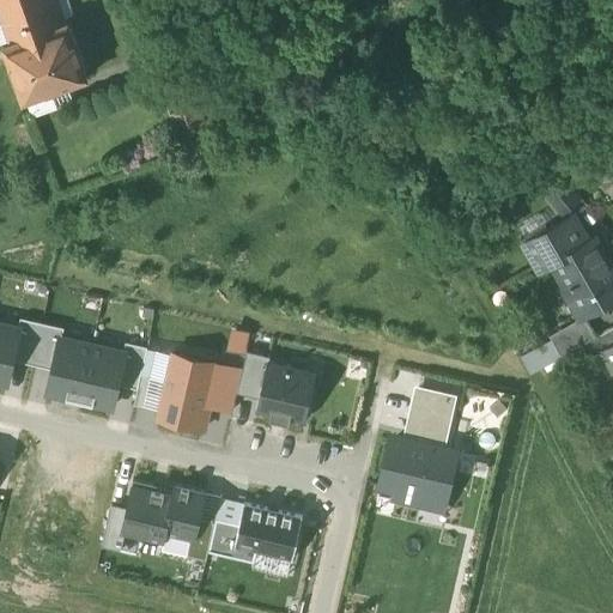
[(85,80),(56,0),(0,0),(0,7),(11,42),(0,46),(0,53),(17,103),(85,80)]
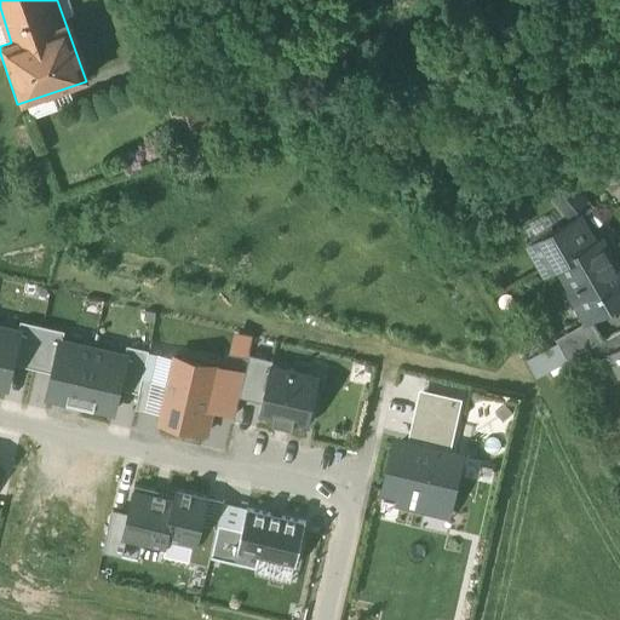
[(193,86),(164,96),(178,138),(207,128),(193,86)]
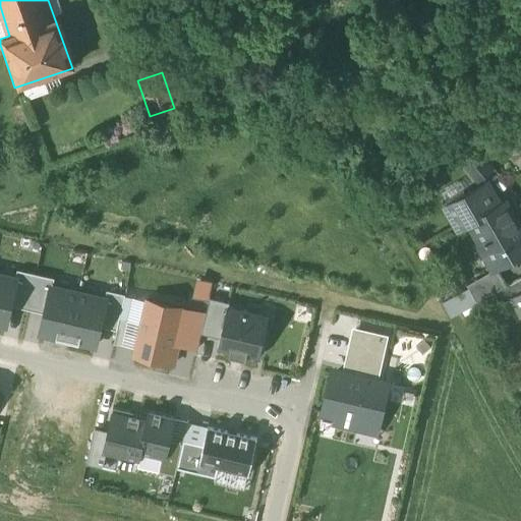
[(495,167),(476,146),(458,158),(469,171),(473,167),(481,177),(495,167)]
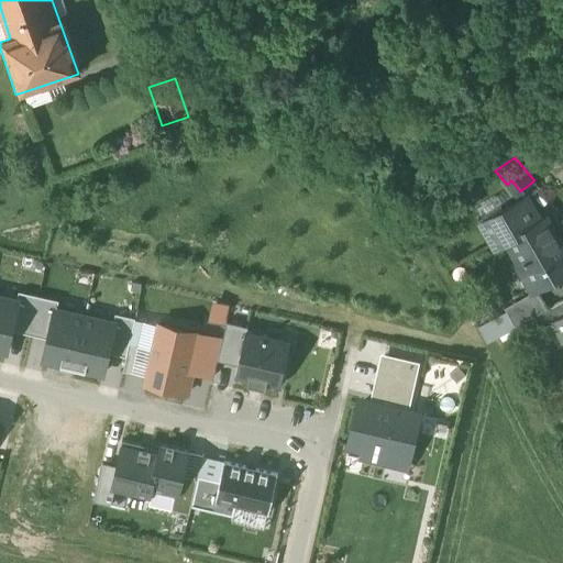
[(527,197),(482,223),(497,249),(508,242),(507,241),(541,221),(527,197)]
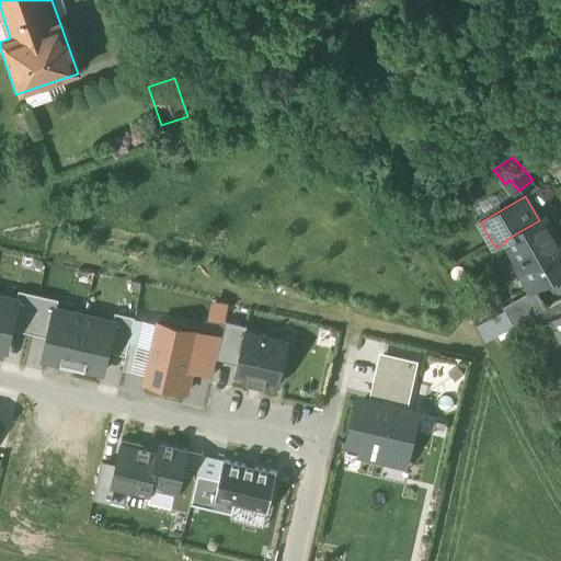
[(560,243),(545,218),(539,220),(505,240),(506,241),(518,262),(521,261),(535,287),(534,288),(534,289),(535,289),(560,273),(560,248),(559,243),(560,243)]
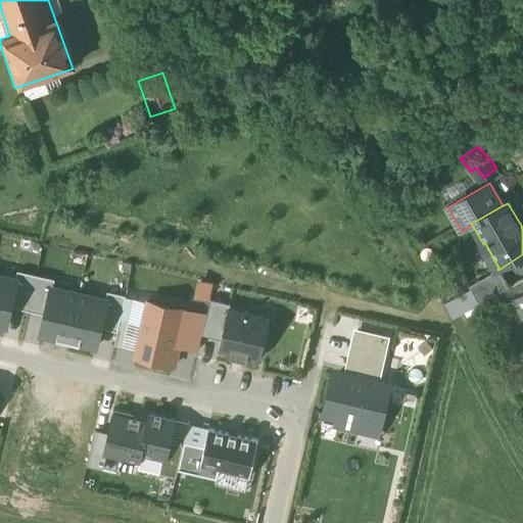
[(47,315),(53,287),(55,279),(17,270),(15,280),(9,305),(47,315)]
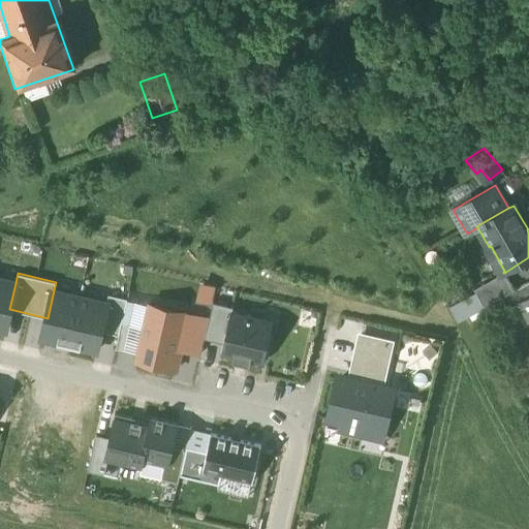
[(503,273),(475,289),(477,293),(485,308),(502,298),(515,290),(504,273),(503,273)]
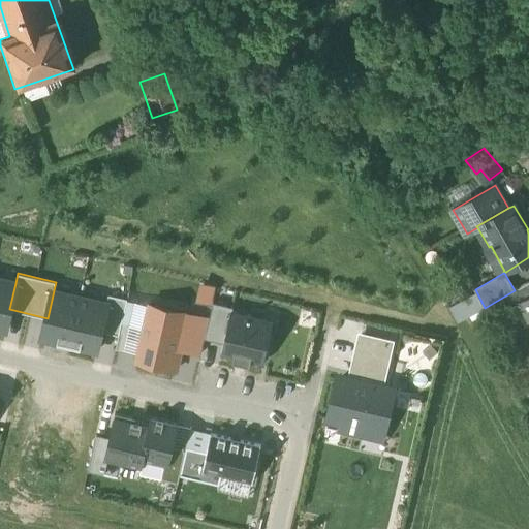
[(16,283),(0,279),(0,328),(4,330),(9,309),(16,283)]
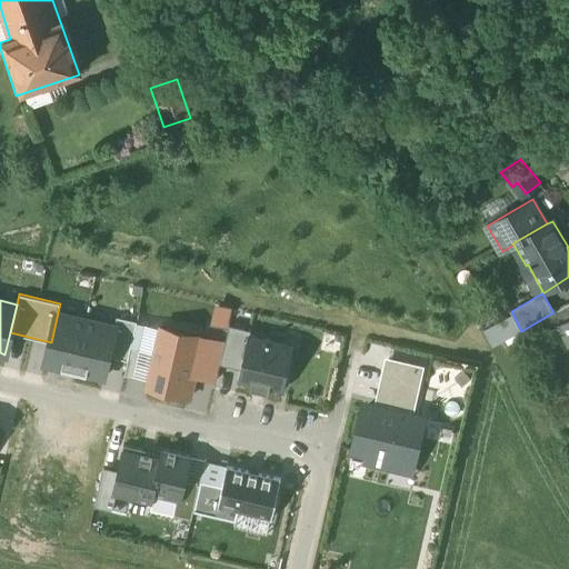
[(568,303),(553,312),(540,320),(548,333),(561,326),(560,323),(568,318),(568,303)]
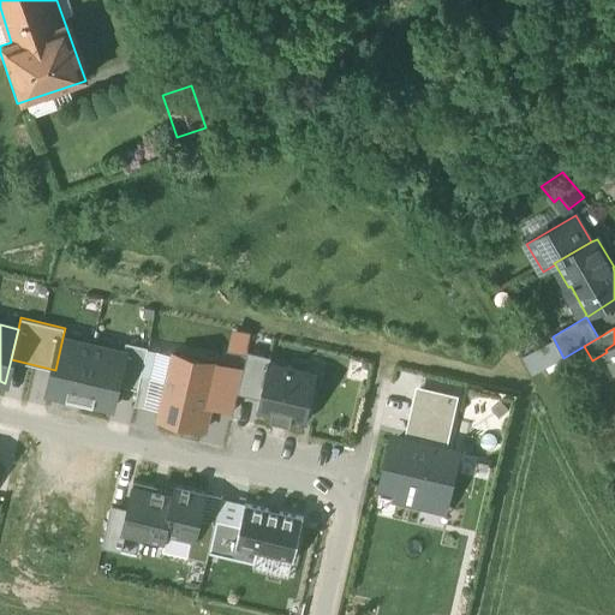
[(49,392),(82,399),(93,345),(63,338),(55,370),(49,392)]
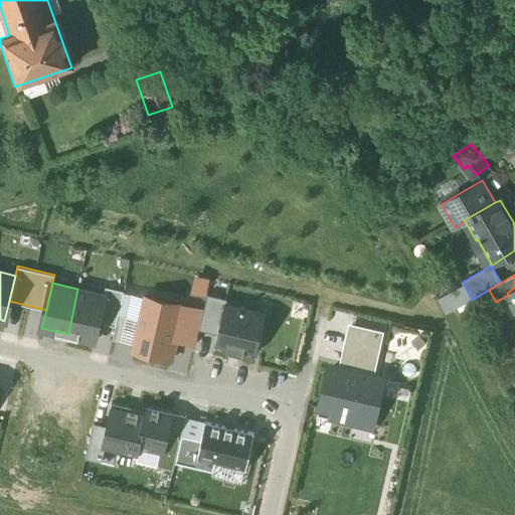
[(465,286),(439,300),(446,315),(472,300),(465,286)]
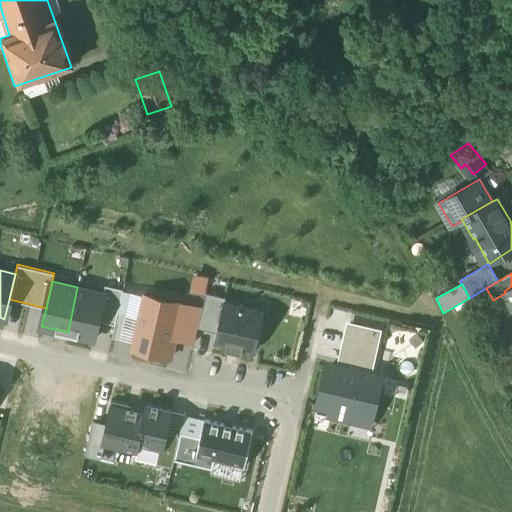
[(105,285),(103,293),(97,319),(114,323),(122,289),(105,285)]
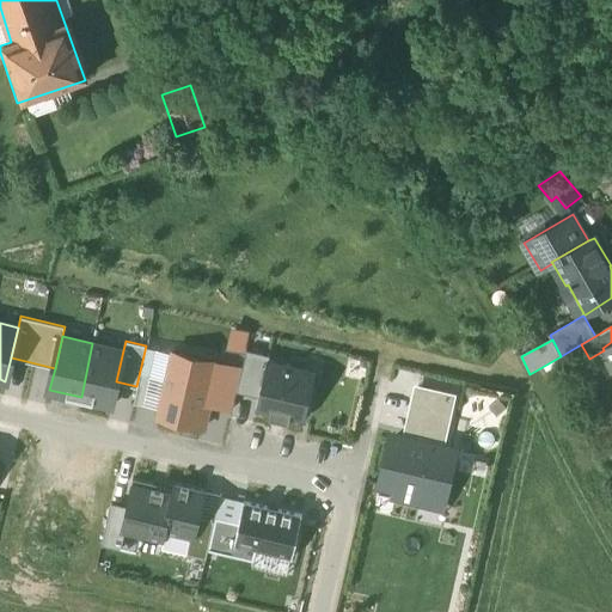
[(123,350),(92,343),(81,397),(110,404),(116,381),(123,350)]
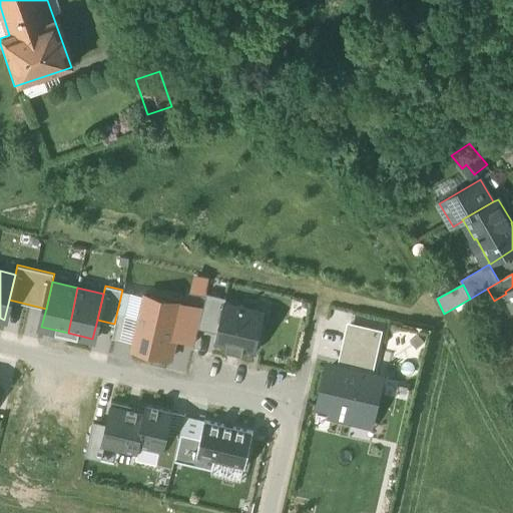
[(183,303),(144,293),(131,348),(170,358),(174,338),(183,303)]
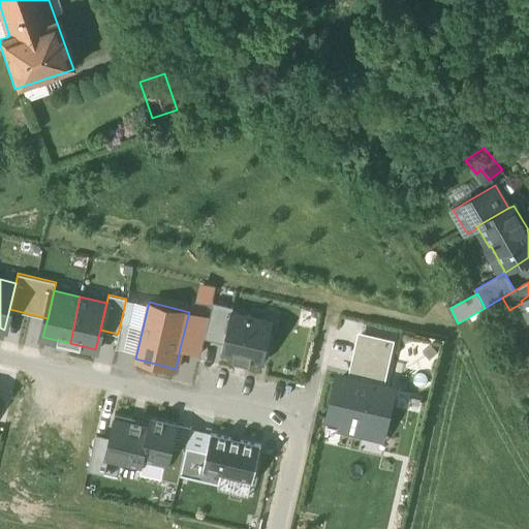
[(225,342),(232,312),(234,307),(213,303),(205,337),(225,342)]
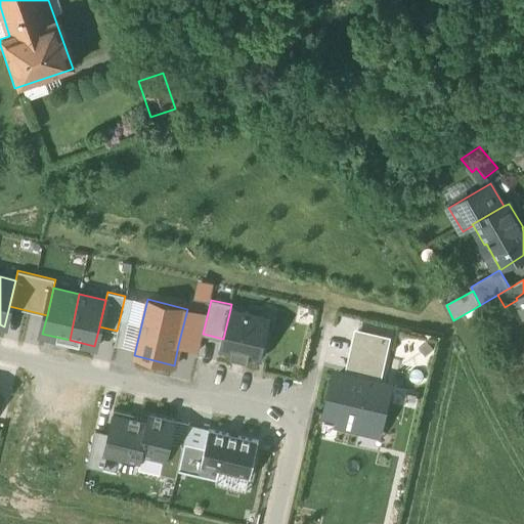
[(205,313),(187,309),(178,345),(197,350),(205,313)]
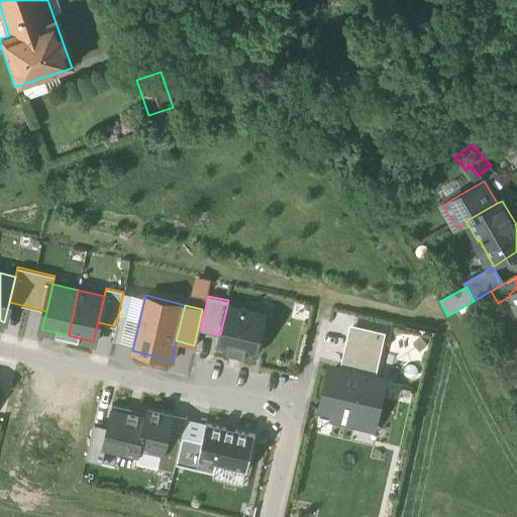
[(265,313),(227,305),(220,334),(218,344),(255,353),(265,313)]
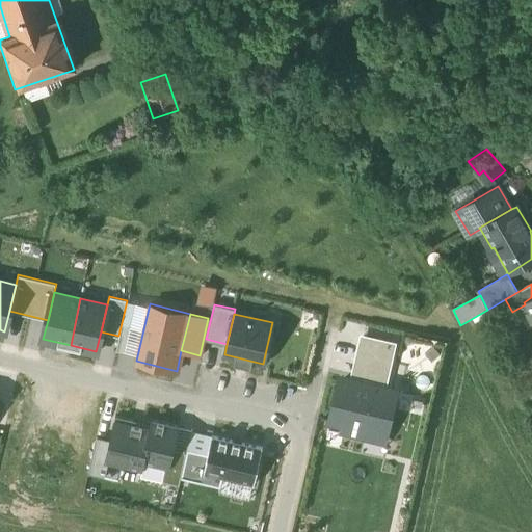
[(361,333),(351,374),(388,381),(396,341),(361,333)]
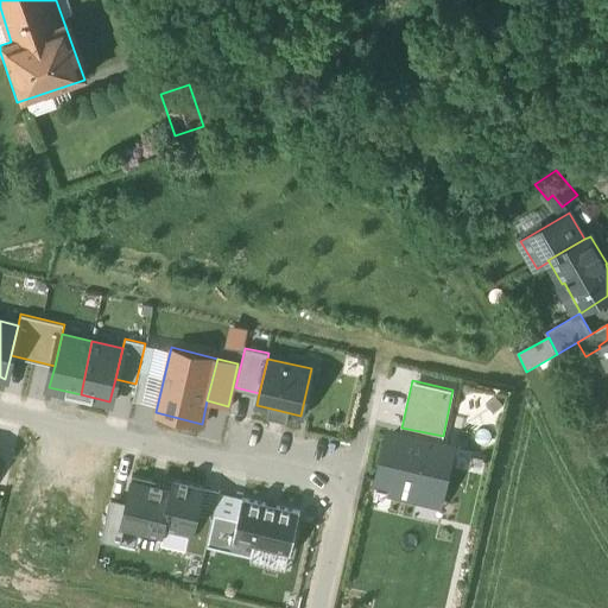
[(449,447),(392,434),(381,480),(397,483),(394,495),(413,499),(416,487),(438,492),(449,447)]
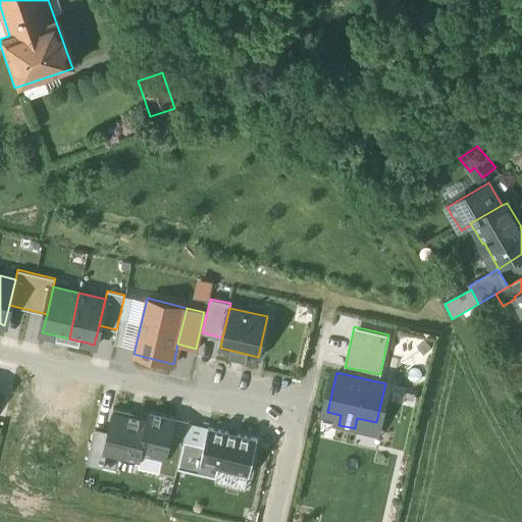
[(147,420),(114,412),(109,432),(105,449),(138,457),(139,453),(147,420)]
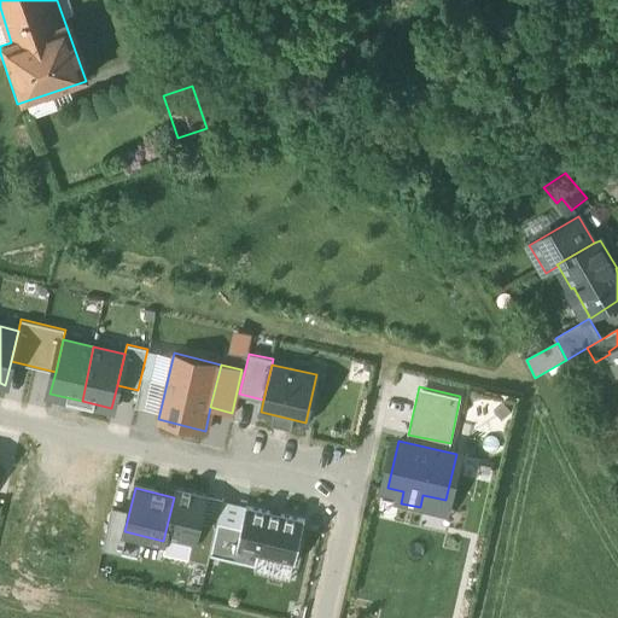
[(176,489),(174,497),(164,536),(193,543),(198,522),(205,495),(176,489)]
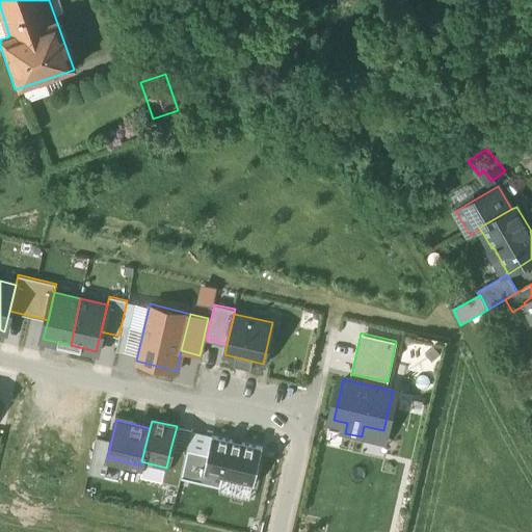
[(212,434),(204,472),(254,483),(262,446),(212,434)]
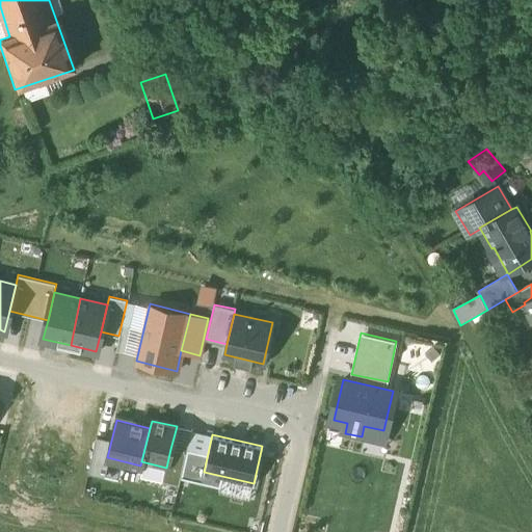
[(107,457),(111,441),(97,437),(88,472),(103,475),(107,457)]
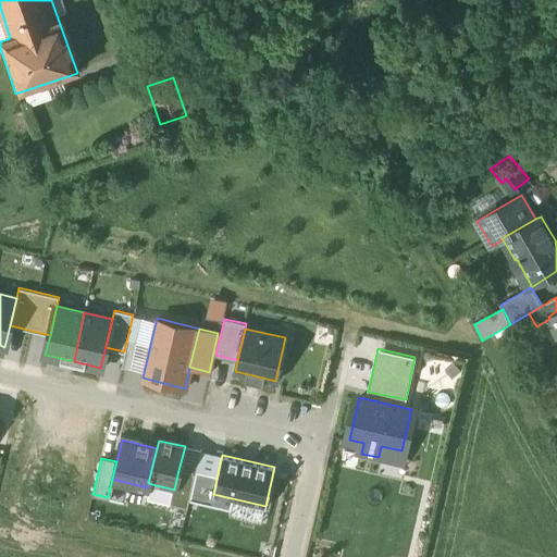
[(194,474),(178,470),(174,490),(171,503),(186,506),(194,474)]
